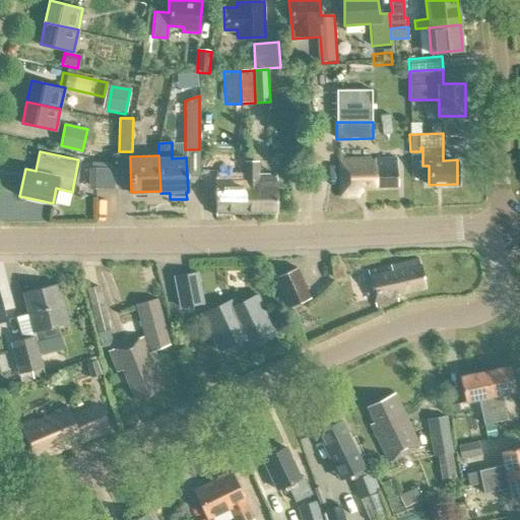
[(361,187),(398,186),(397,158),(339,159),(340,196),(358,196),(361,187)]
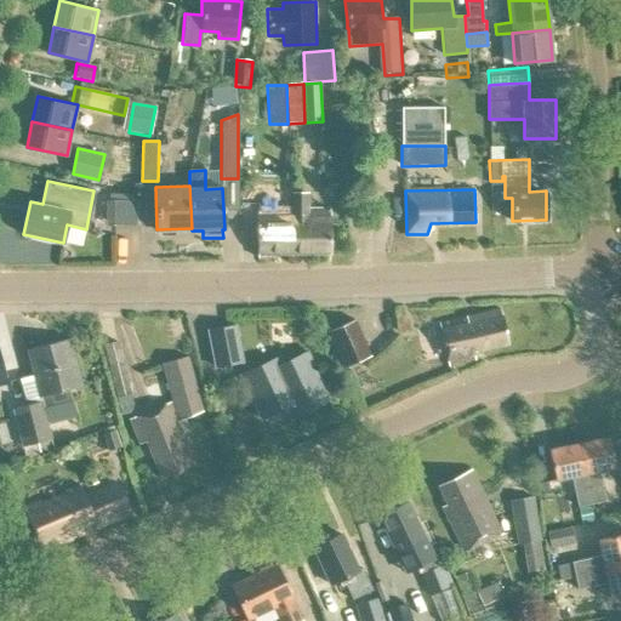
[(286,226),(288,251),(330,251),(330,206),(307,208),(307,193),(290,193),(290,212),(290,226),(286,226)]
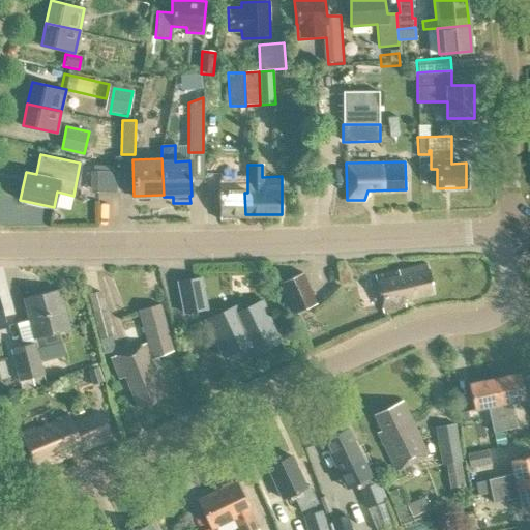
[(117,172),(90,172),(89,193),(116,194),(117,172)]
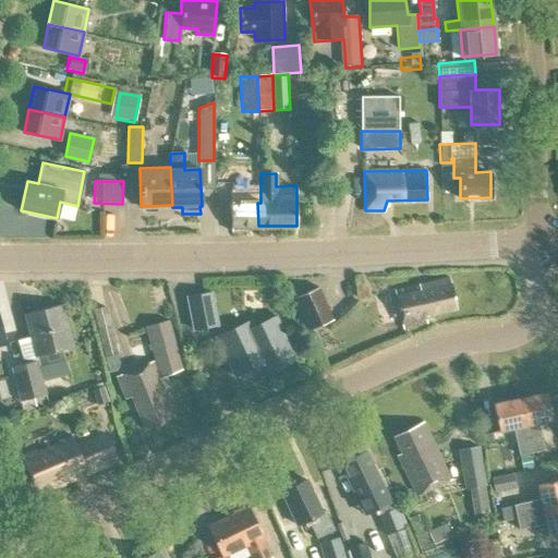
[(251,226),(258,226),(257,203),(261,203),(261,191),(231,191),(232,230),(246,230),(251,226)]
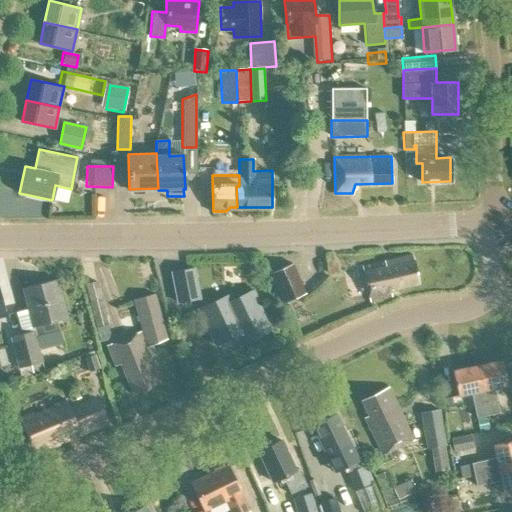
[(412,256),(363,267),(371,303),(394,297),(393,290),(418,285),(412,256)]
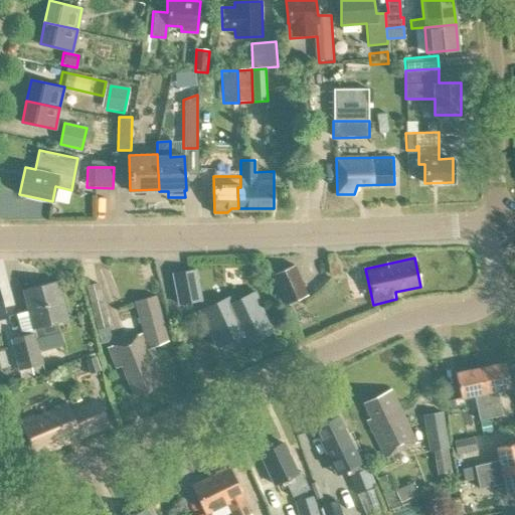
[(294,267),(271,277),(283,306),(306,295),(294,267)]
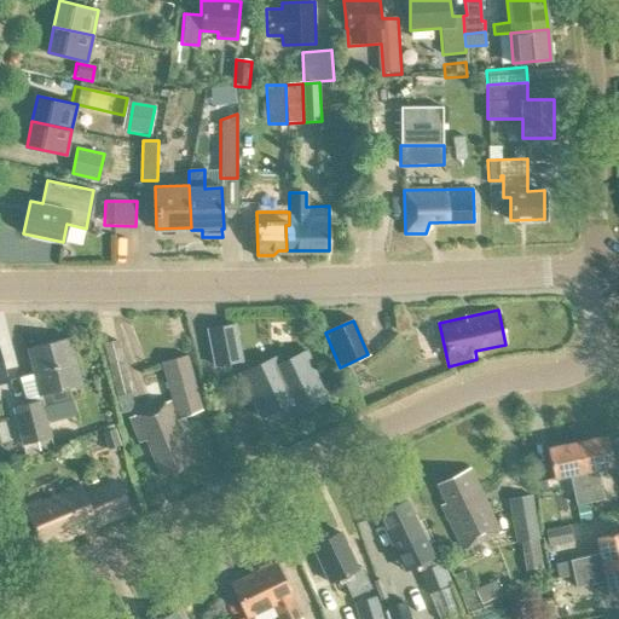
[(242,360),(236,325),(208,331),(215,366),(242,360)]
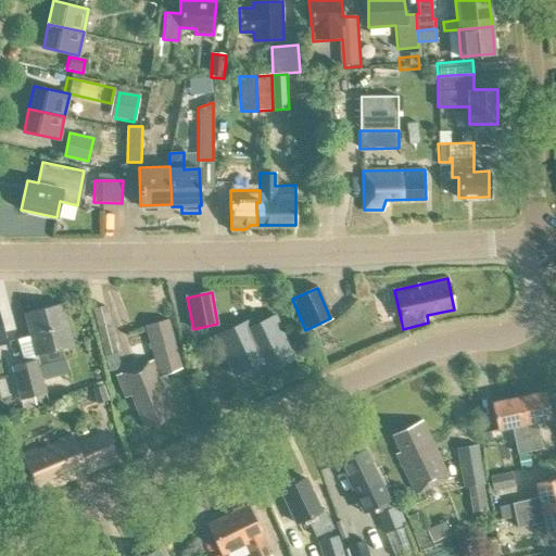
[(36,361),(24,363),(33,397),(48,393),(40,367),(66,361),(63,350),(73,346),(62,304),(25,314),(30,337),(36,361)]
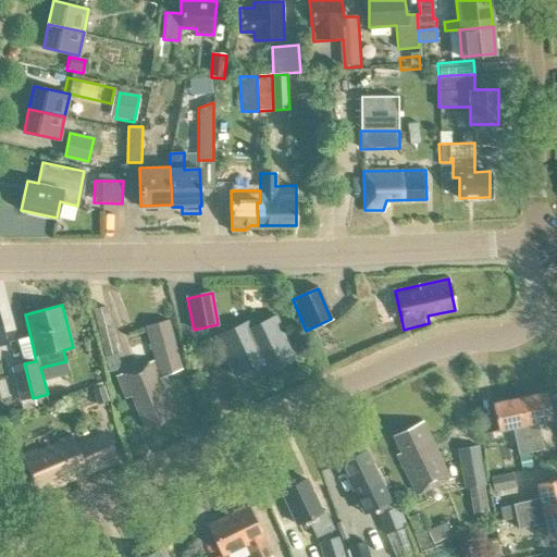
[(108,373),(122,371),(119,354),(107,306),(94,309),(104,358),(108,373)]
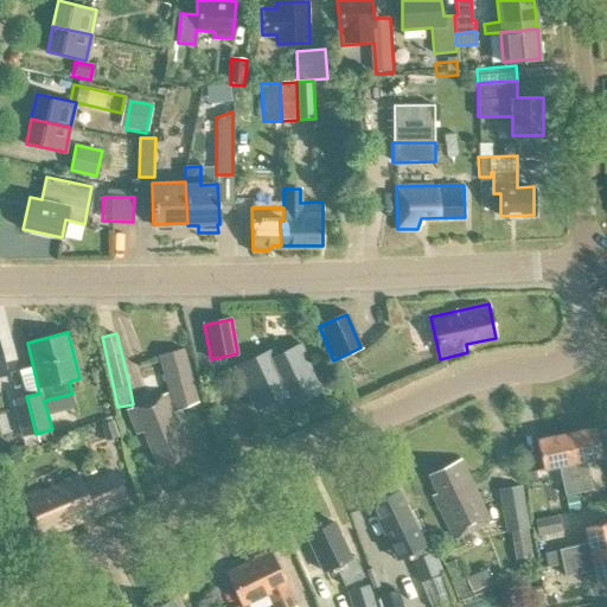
[(273,352),(261,358),(237,370),(257,411),(280,401),(286,413),(310,401),(310,400),(324,393),(301,346),(276,358),(273,352)]
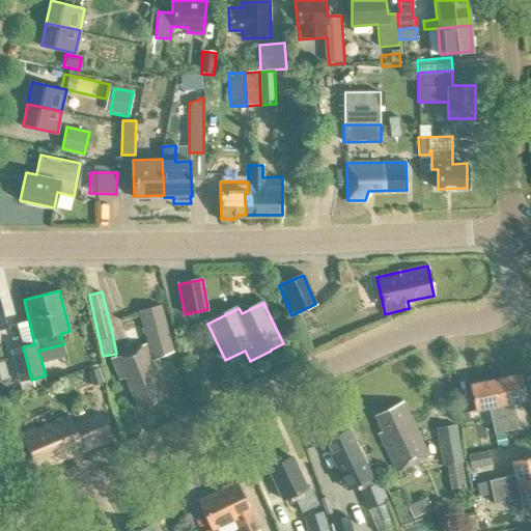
[(152,361),(174,353),(162,305),(139,311),(152,361)]
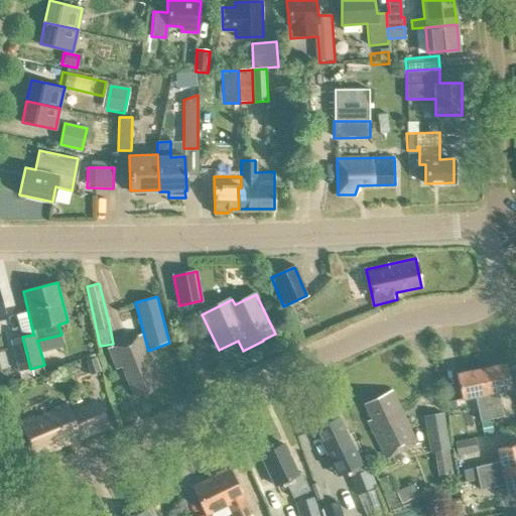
[(135,399),(163,386),(141,335),(108,349),(117,369),(121,367),(135,399)]
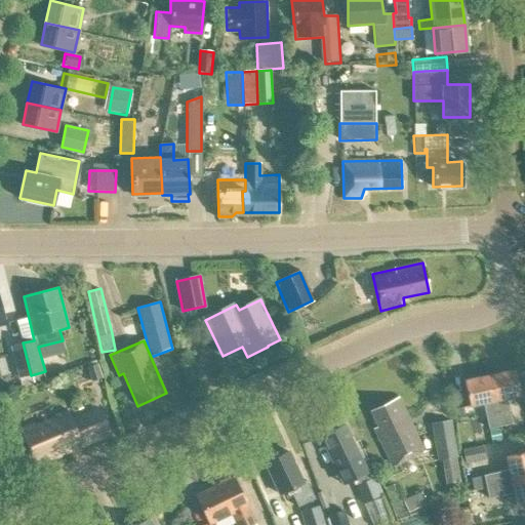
[(23,342),(22,344),(10,346),(18,377),(31,375),(23,342)]
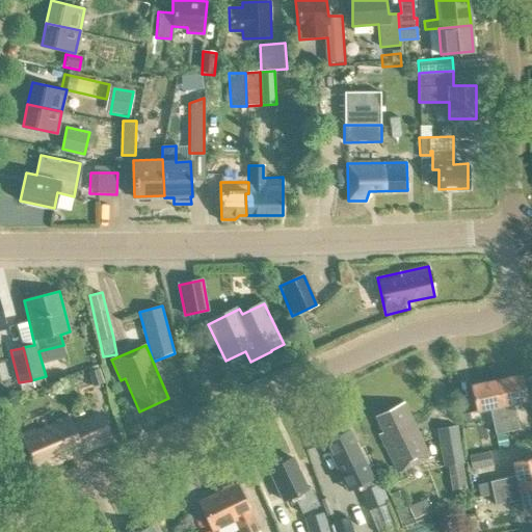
[(94,388),(104,383),(100,370),(88,373),(94,388)]
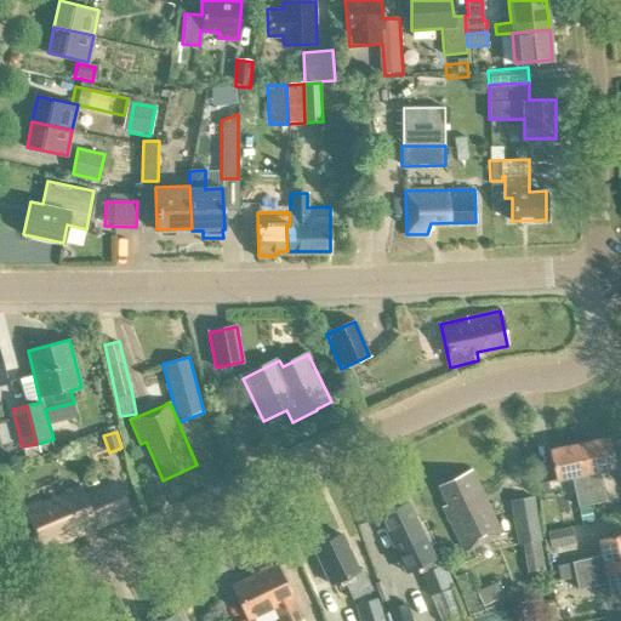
[(580,443),(596,503),(605,502),(599,471),(617,466),(610,436),(580,443)]
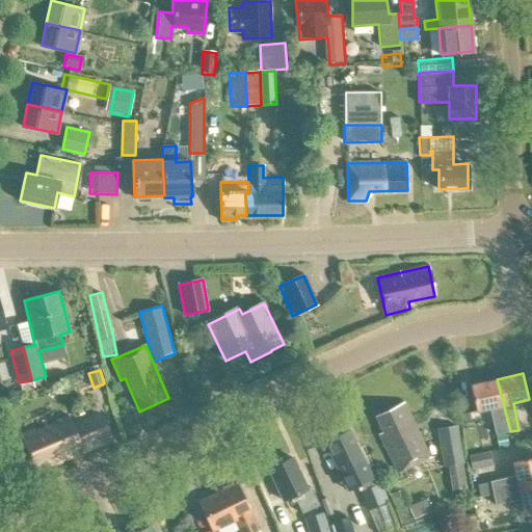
[(496,435),(510,431),(497,379),(471,387),(477,413),(489,409),(496,435)]
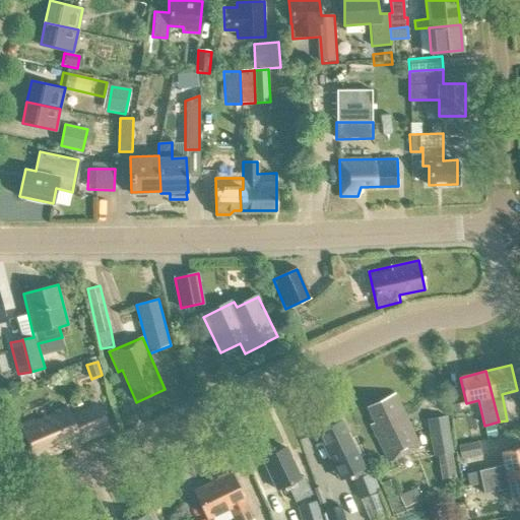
[(73,408),(82,404),(79,395),(69,399),(73,408)]
